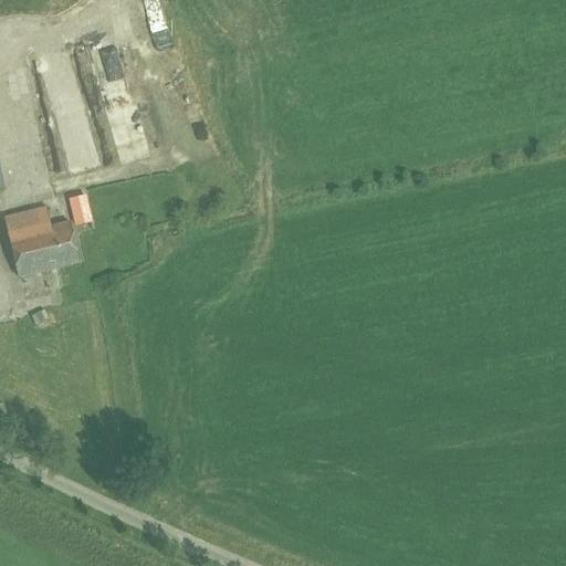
[(95,90),(98,102),(121,96),(117,83),(95,90)]
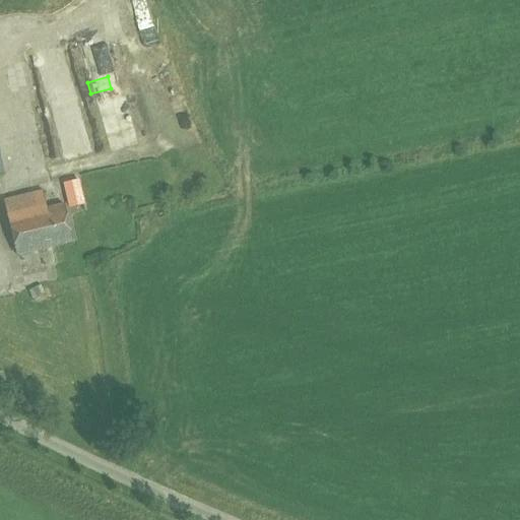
[(105,132),(112,143),(122,138),(116,125),(127,119),(116,99),(90,112),(102,134),(105,132)]
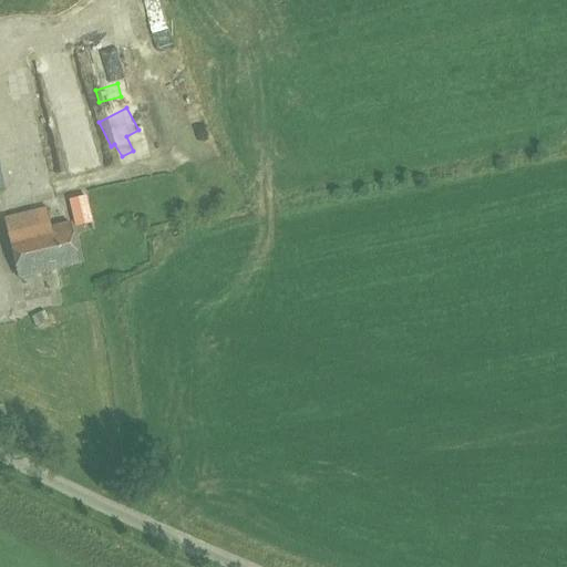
[(91,218),(85,196),(70,199),(75,222),(91,218)]
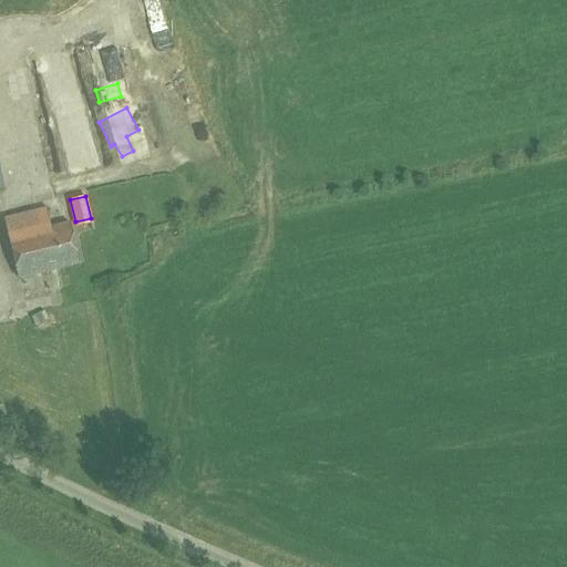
[(6,217),(20,278),(80,264),(70,220),(50,225),(47,208),(6,217)]
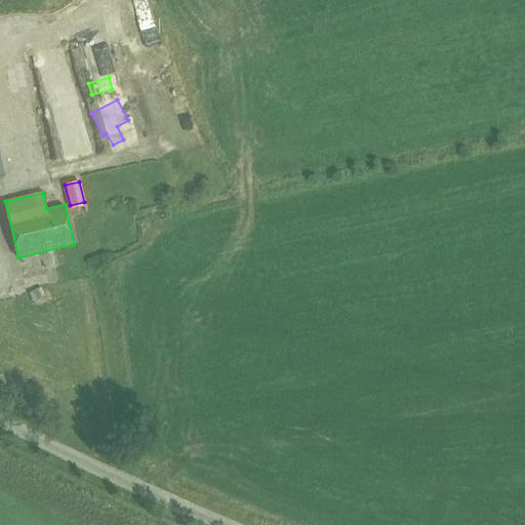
[(44,296),(40,288),(30,293),(34,301),(44,296)]
